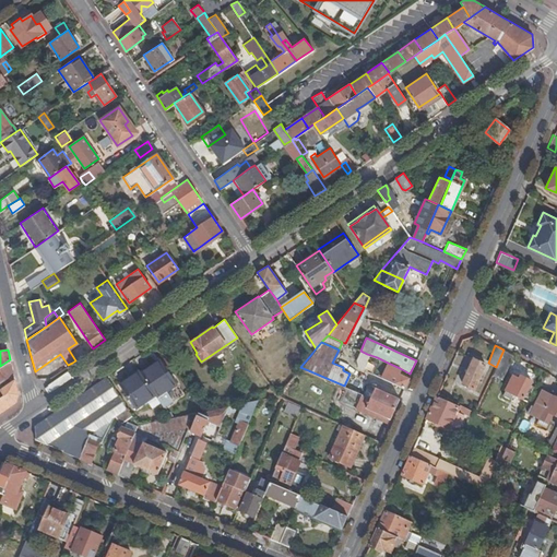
[(504,350),(496,367),(493,374),(501,378),(512,354),(504,350)]
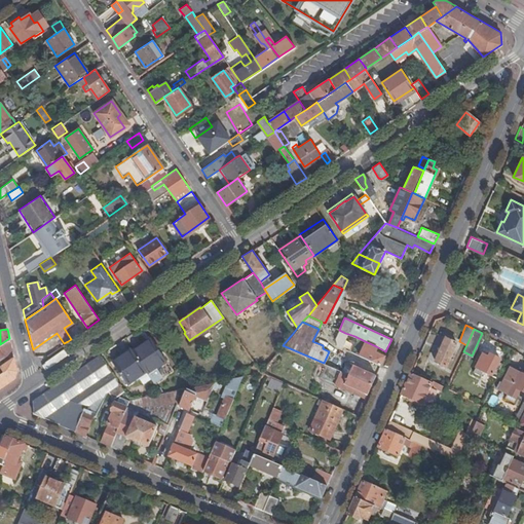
[(339,346),(348,350),(354,336),(345,333),(339,346)]
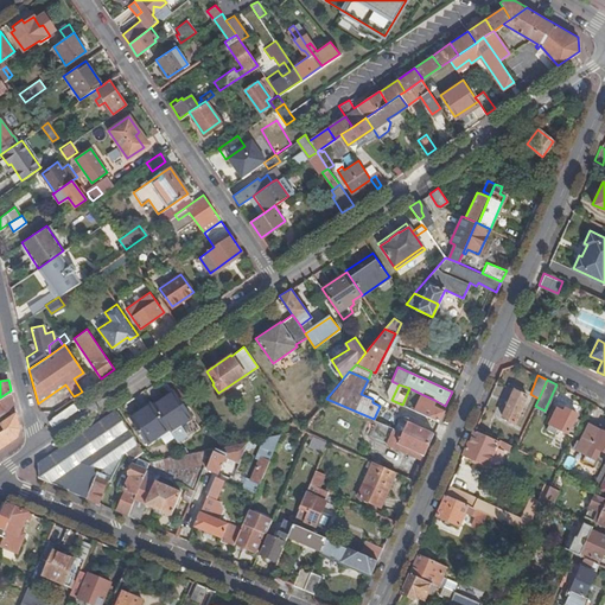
[(172,388),(151,402),(153,405),(173,390),(172,388)]
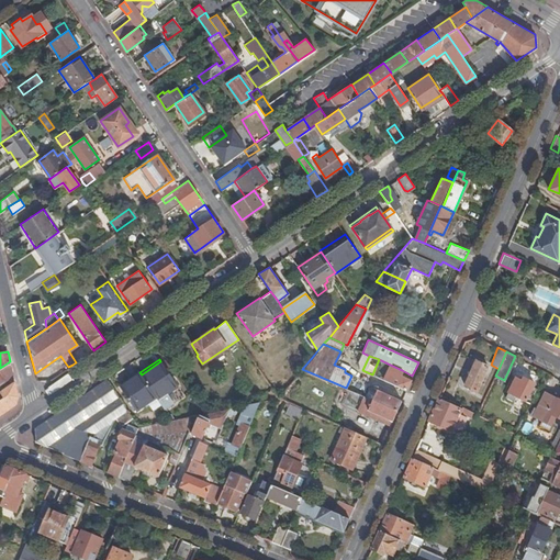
[(488,365),(476,360),(465,384),(476,390),(488,365)]
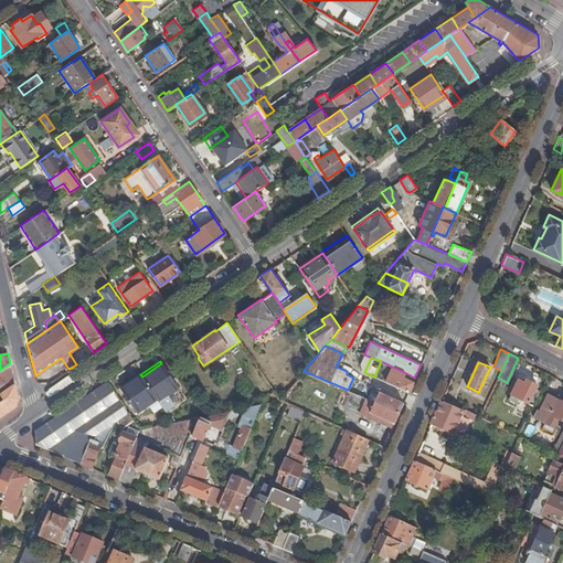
[(11,370),(10,363),(0,370),(0,385),(13,376),(11,370)]
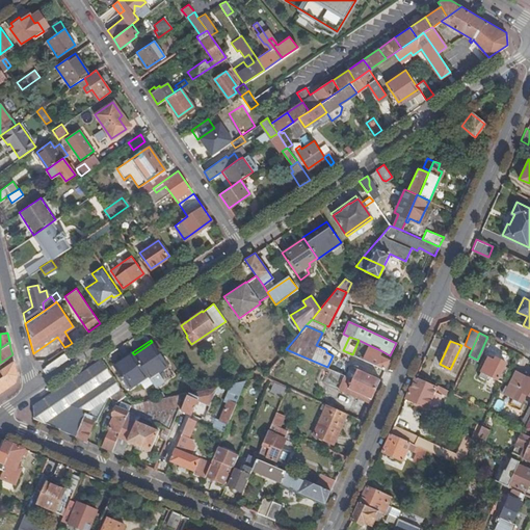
[(134,354),(147,374),(149,377),(166,364),(152,342),(134,354)]
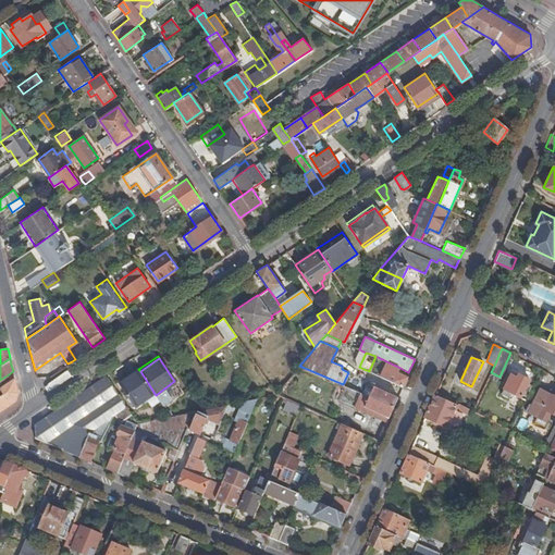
[(380,375),(403,386),(406,379),(407,377),(397,372),(398,367),(386,361),(380,375)]
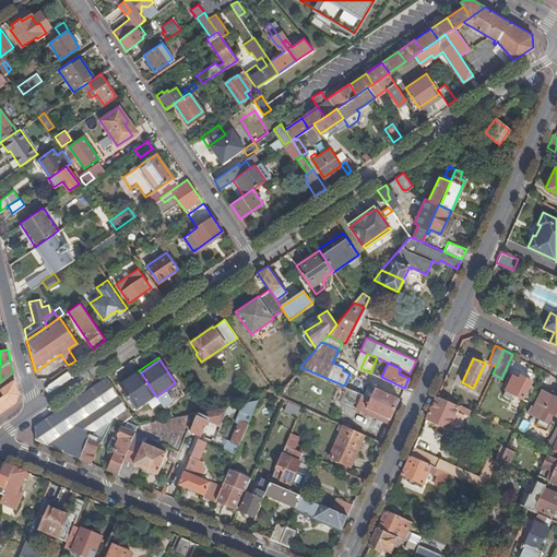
[(139,370),(138,368),(117,382),(119,384),(139,370)]
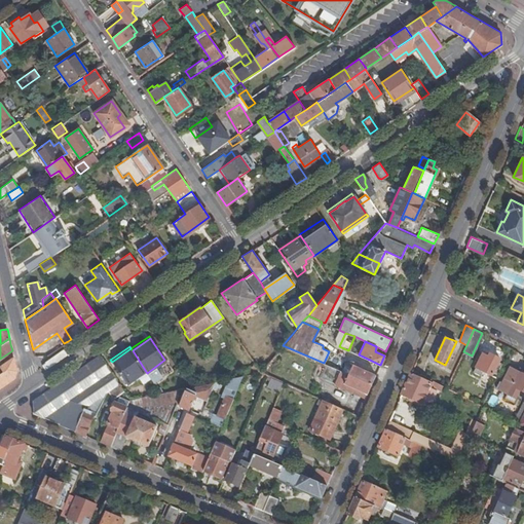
[(131,348),(112,362),(126,383),(145,370),(133,350),(131,348)]
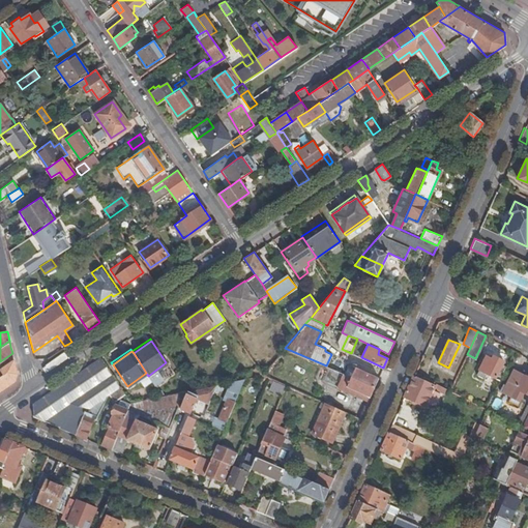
[(492,358),(486,355),(476,375),(484,378),(487,373),(495,377),(503,360),(493,355),(492,358)]
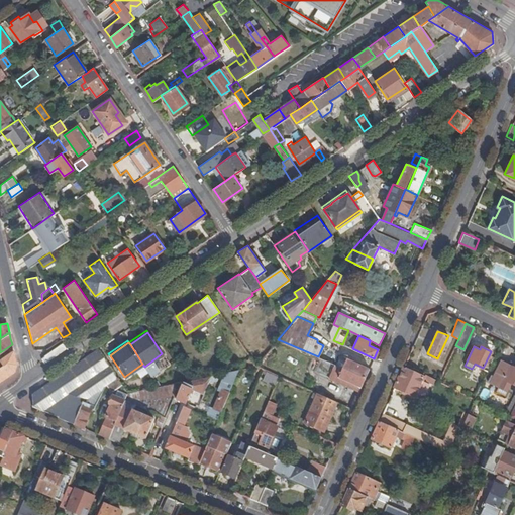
[(31,406),(59,417),(69,392),(83,398),(86,393),(95,397),(97,390),(105,384),(116,376),(97,348),(64,371),(30,393),(31,406)]
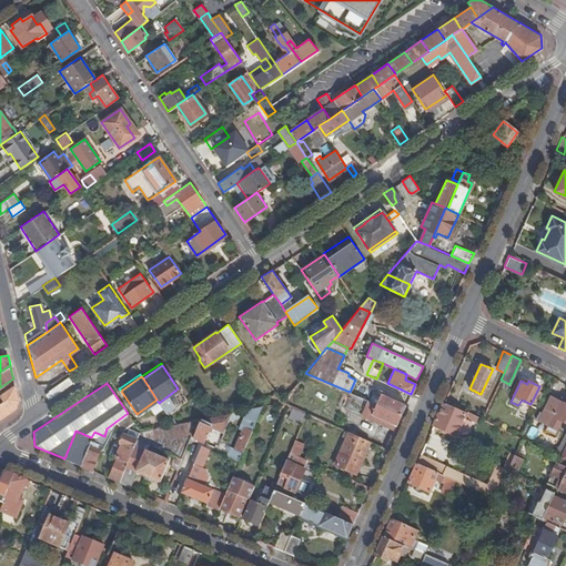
[(0,418),(7,414),(14,408),(18,400),(14,385),(1,395),(3,401),(0,403),(0,418)]
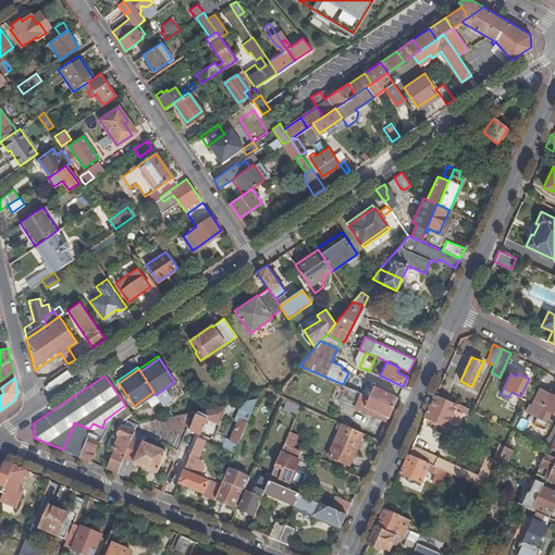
[(367,383),(361,393),(365,395),(393,407),(397,396),(367,383)]
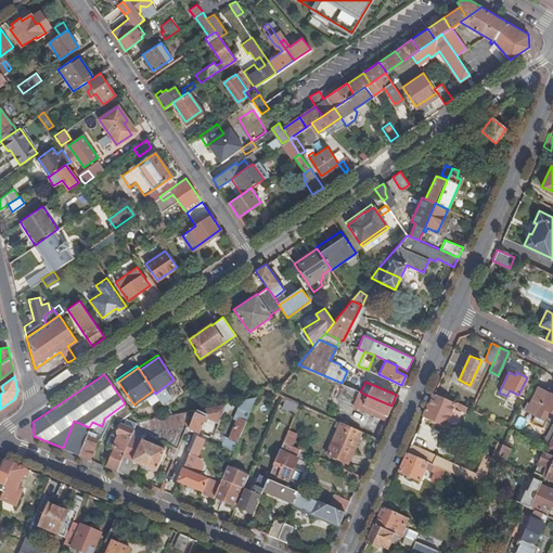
[(552,393),(552,394),(537,386),(525,410),(535,414),(532,419),(541,424),(548,410),(552,412),(552,393)]
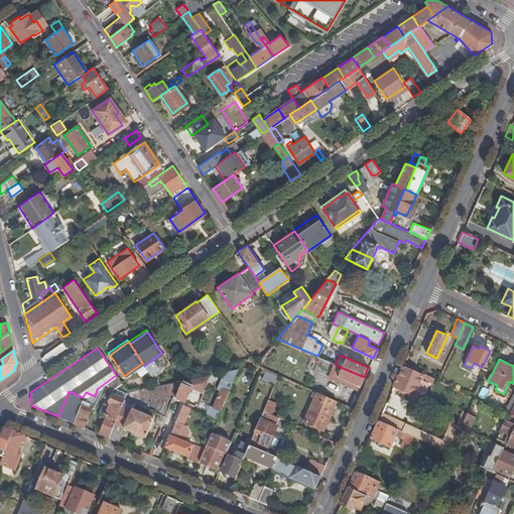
[(364,377),(338,366),(337,368),(341,370),(338,376),(360,386),(364,377)]
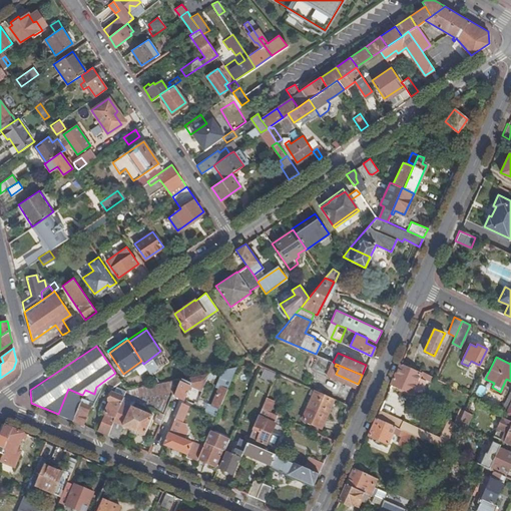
[(421,373),(400,364),(392,383),(412,393),(420,375),(421,373)]
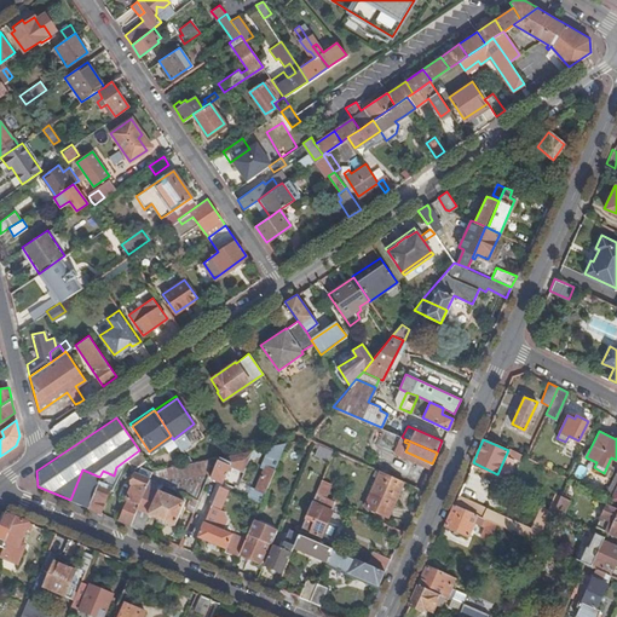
[(286,443),(269,447),(260,467),(264,468),(255,489),(251,486),(246,496),(260,502),(286,443)]
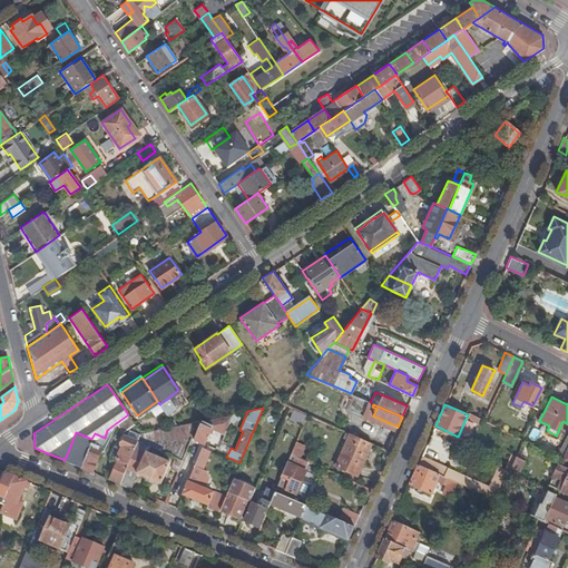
[(306,413),(294,409),(290,419),(302,424),(306,413)]
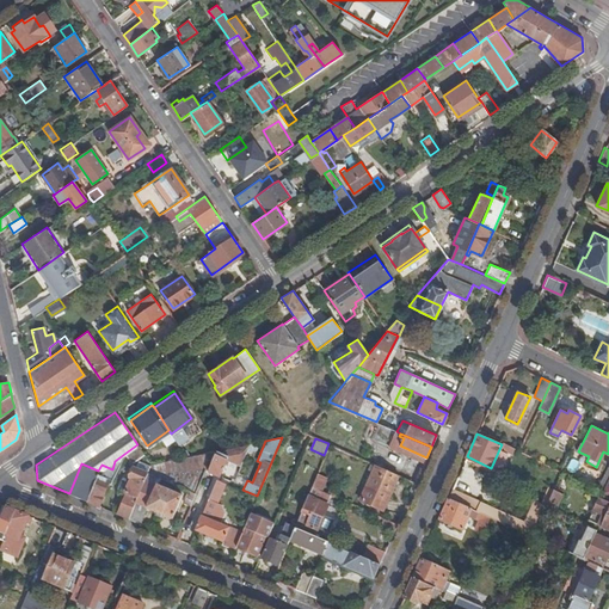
[(515,448),(503,441),(502,444),(500,447),(514,453),(515,448)]
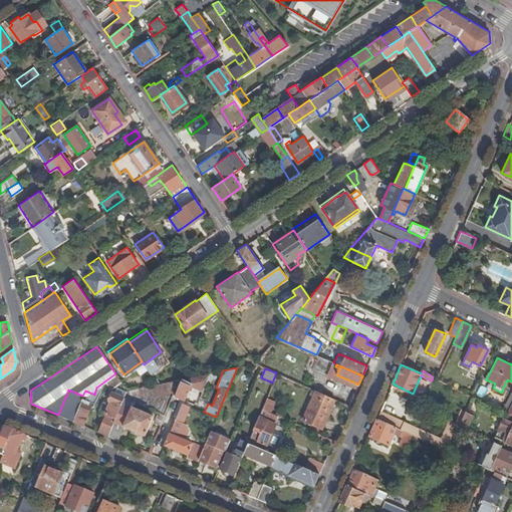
[(218,371),(187,377),(183,378),(181,382),(180,381),(174,396),(184,400),(189,389),(192,390),(193,387),(202,391),(207,378),(215,377),(218,371)]
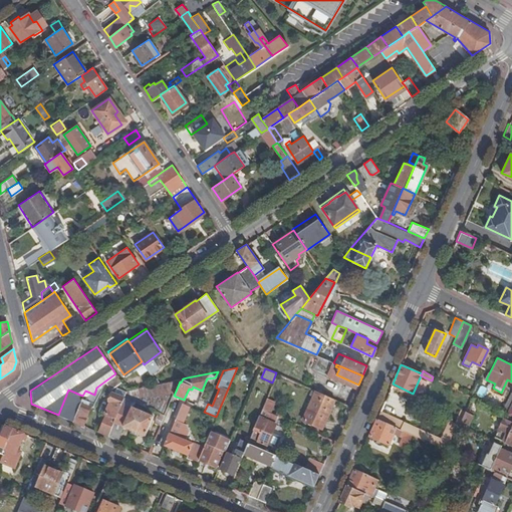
[(115,373),(104,381),(105,382),(110,390),(120,381),(115,373)]
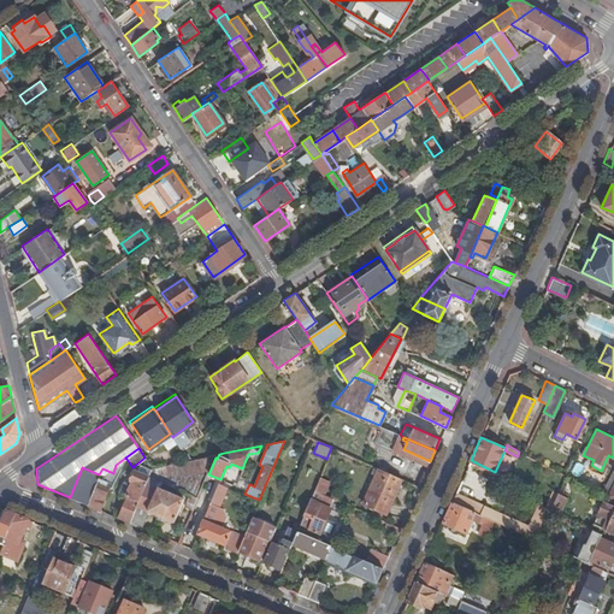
[(82,467),(70,497),(99,509),(108,486),(111,488),(117,474),(113,473),(102,468),(99,474),(82,467)]
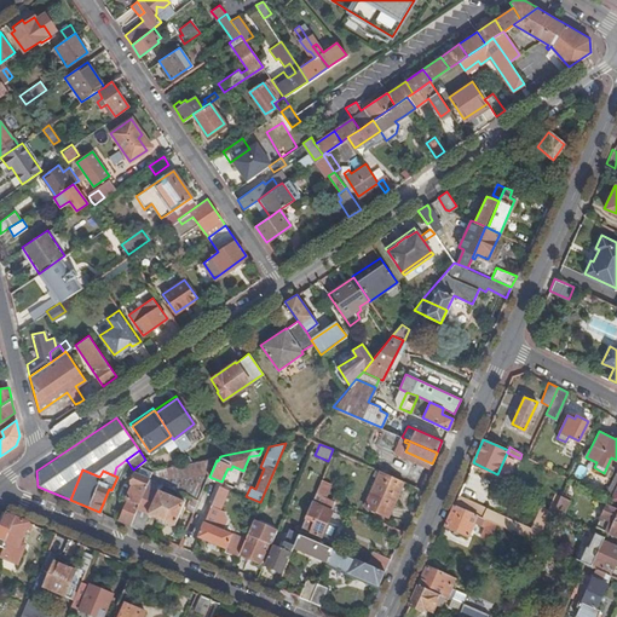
[(616,471),(615,470),(603,495),(609,499),(616,482),(616,471)]
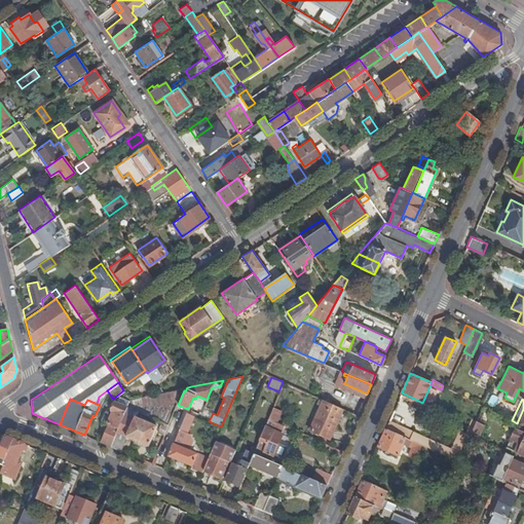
[(108,422),(100,442),(110,446),(124,411),(127,403),(120,400),(119,403),(115,401),(113,402),(110,409),(112,410),(107,422),(108,422)]
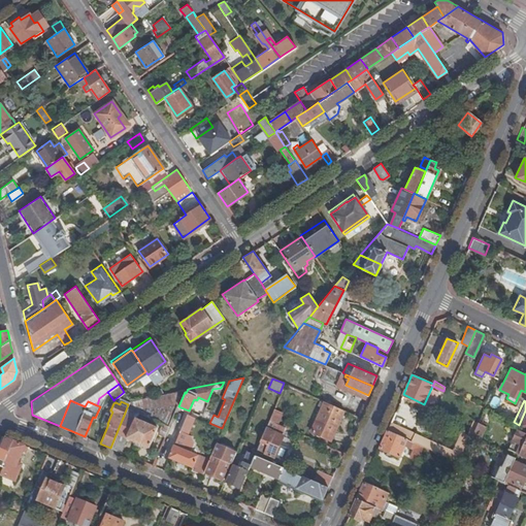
[(343,409),(323,401),(310,431),(330,440),(343,409)]
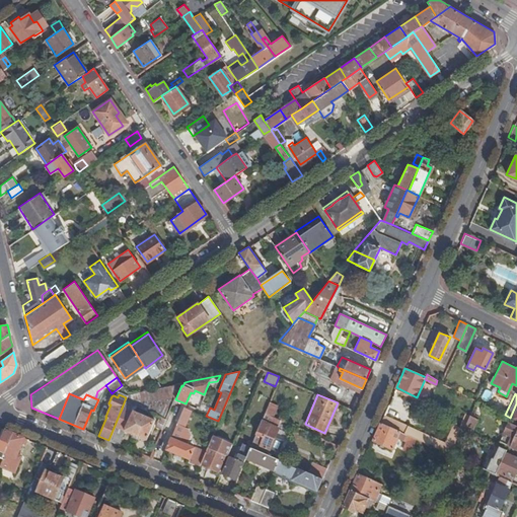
[(277,405),(269,401),(265,412),(273,416),(277,405)]
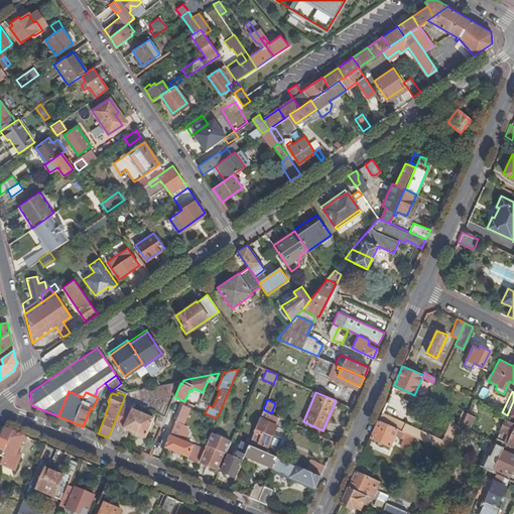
[(122,403),(108,437),(118,441),(124,427),(123,427),(131,407),(122,403)]
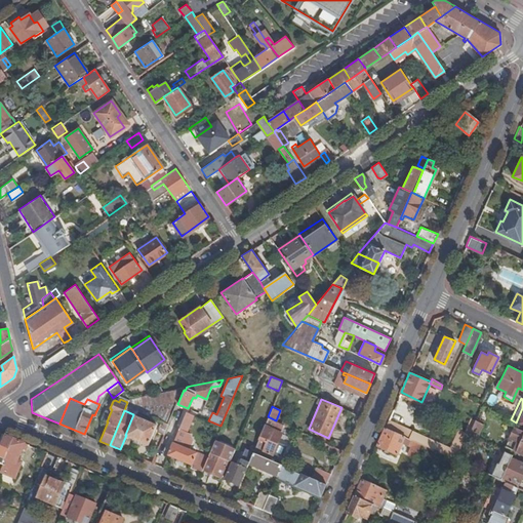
[(186,411),(167,453),(191,464),(189,467),(201,472),(202,469),(207,456),(196,451),(195,452),(188,449),(192,440),(190,433),(187,432),(194,414),(186,411)]
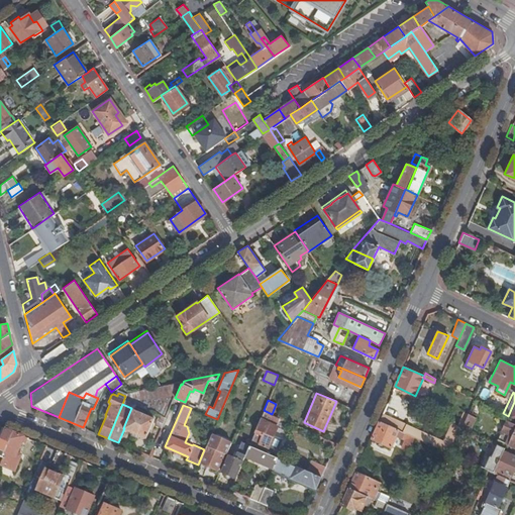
[(123,428),(124,428),(145,437),(153,418),(131,408),(123,428)]
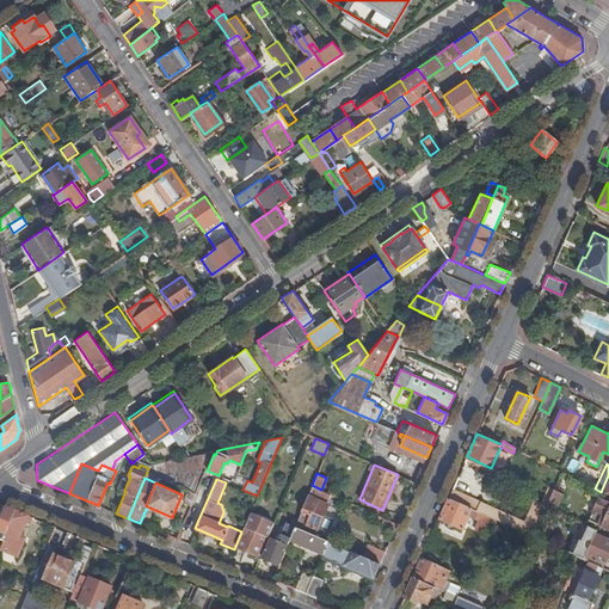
[(312,485),(294,526),(294,527),(313,535),(318,527),(323,514),(327,503),(326,503),(330,493),(321,490),(312,485)]
